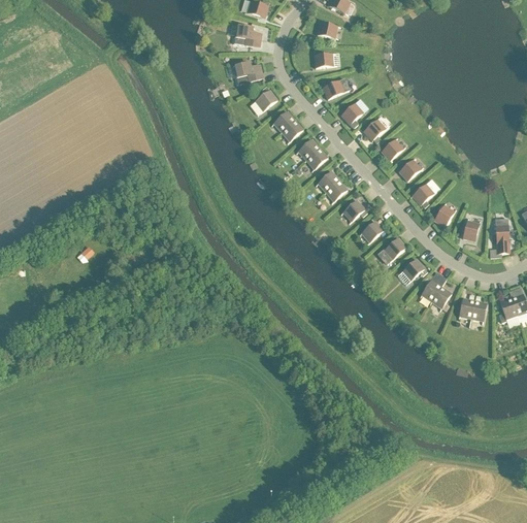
[(250,0),(246,11),(264,17),(267,5),(261,3),(253,0),(250,0)]
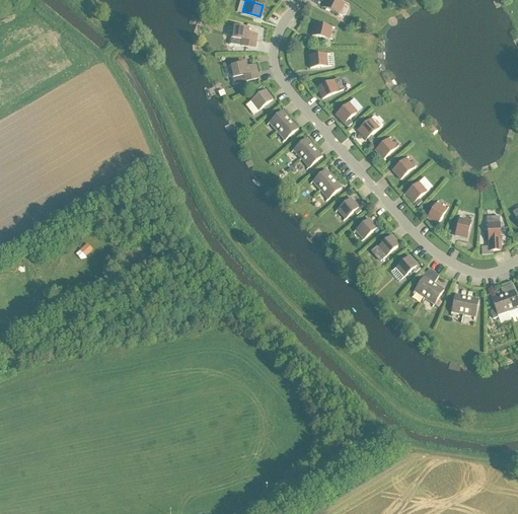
[(323,0),(321,4),(338,12),(343,1),(341,0),(323,0)]
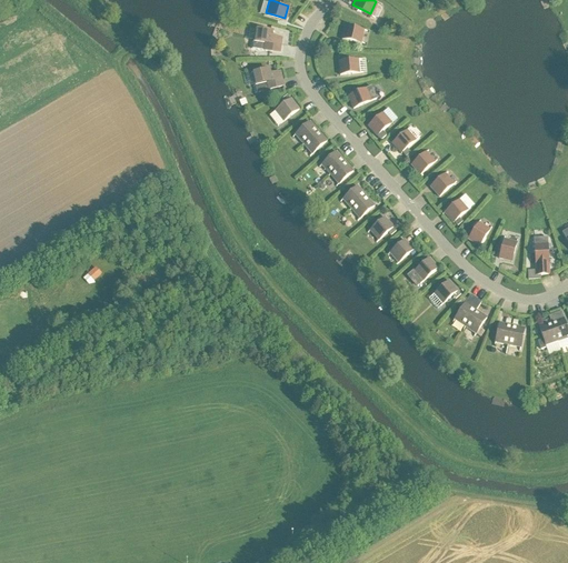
[(344,22),(340,36),(360,40),(362,27),(344,22)]
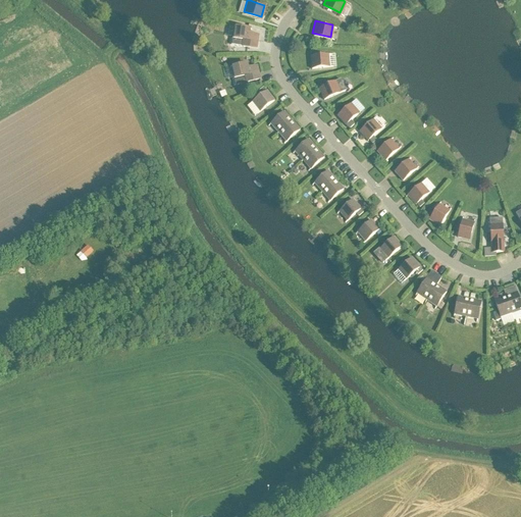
[(228,41),(242,43),(256,45),(258,32),(248,31),(249,26),(235,23),(232,35),(229,35),(228,41)]
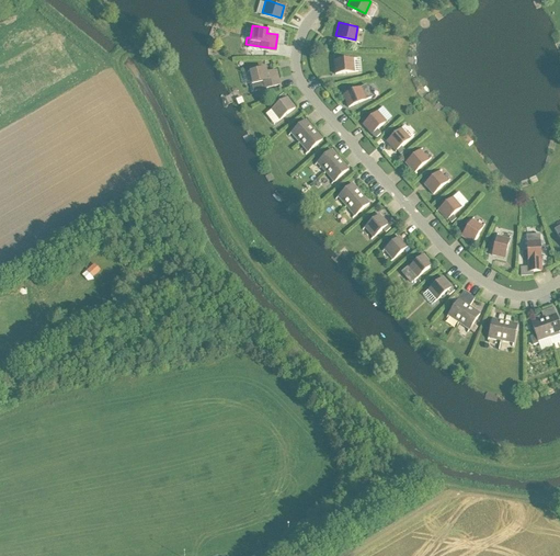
[(352,56),(333,57),(334,70),(353,69),(352,56)]
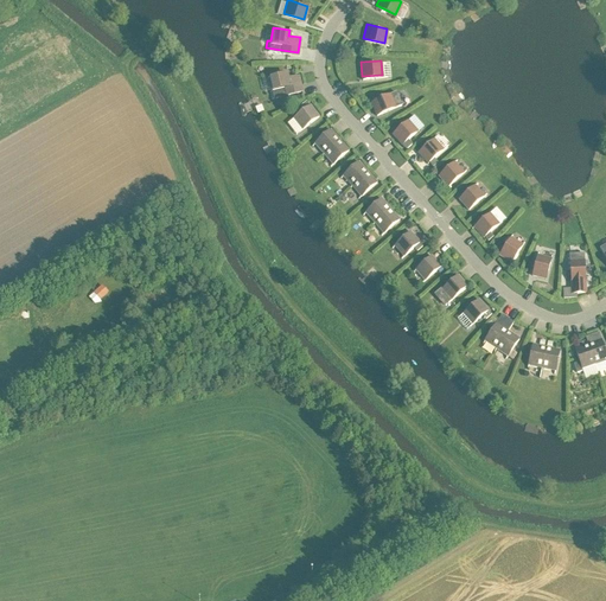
[(285,69),(269,74),(273,88),(272,88),(273,95),(301,88),(298,72),(287,75),(285,69)]
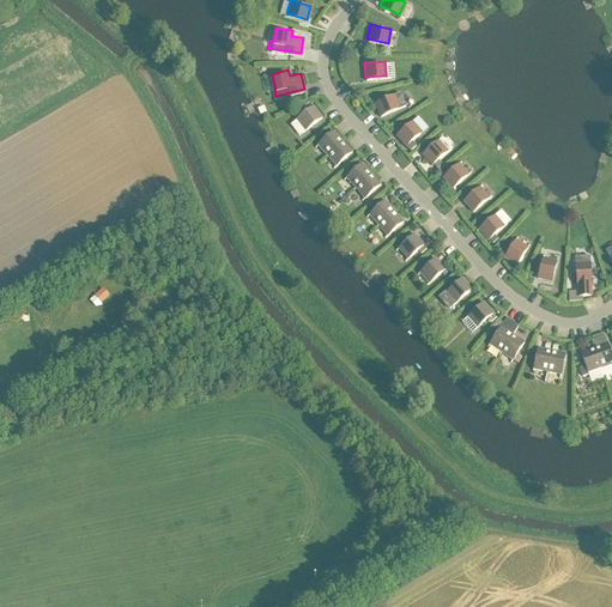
[(393,92),(374,101),(380,114),(399,105),(393,92)]
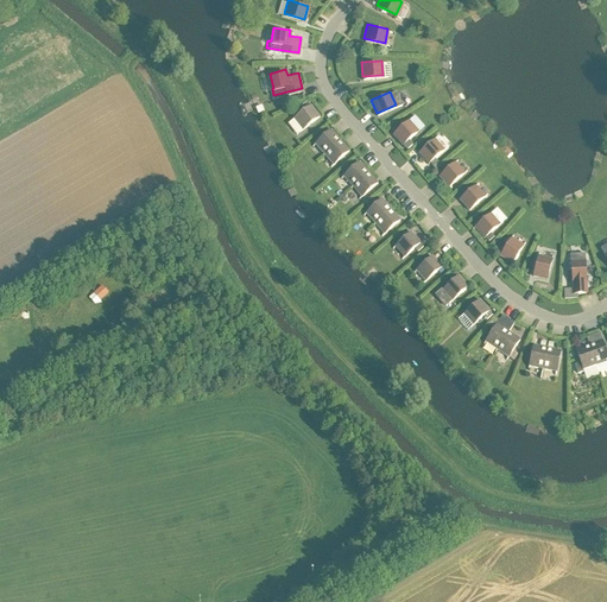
[(304,107),(293,115),(302,126),(318,113),(310,102),(309,102),(305,97),(299,102),(304,107)]
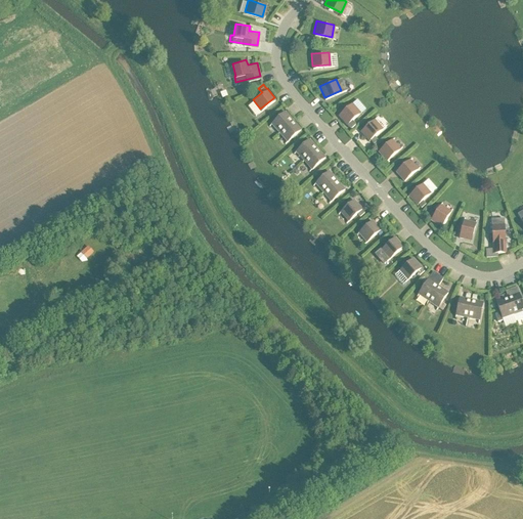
[(351,101),(338,113),(346,122),(351,118),(359,111),(351,101)]
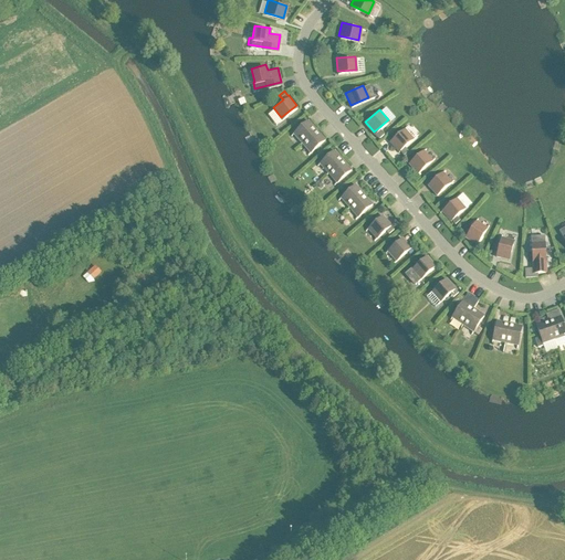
[(307,117),(292,130),(301,140),(315,127),(307,117)]
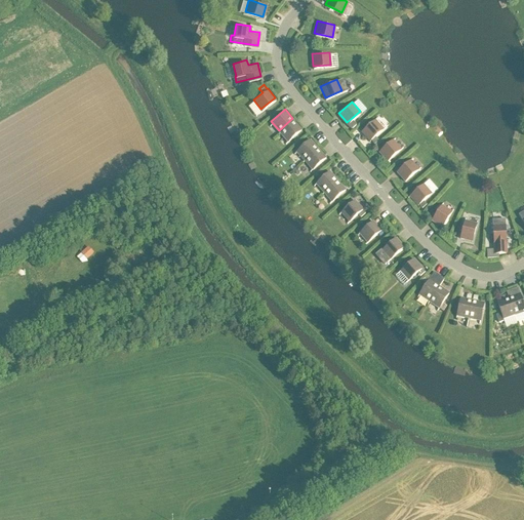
[(385,125),(388,122),(379,112),(376,115),(385,125)]
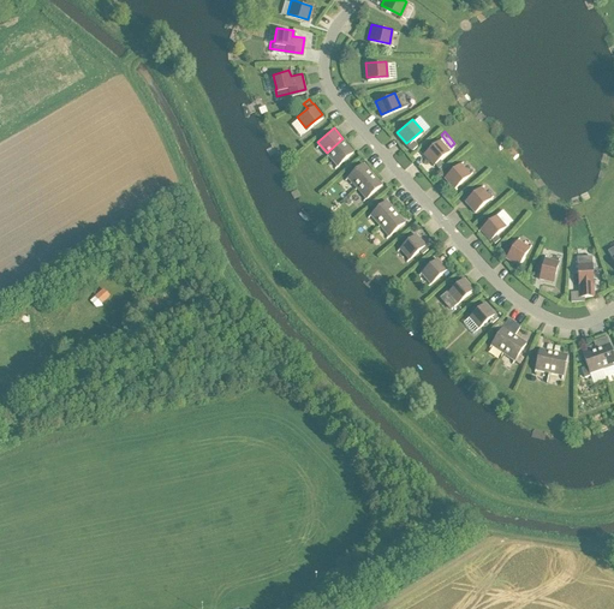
[(439,137),(423,151),(433,162),(448,148),(439,137)]
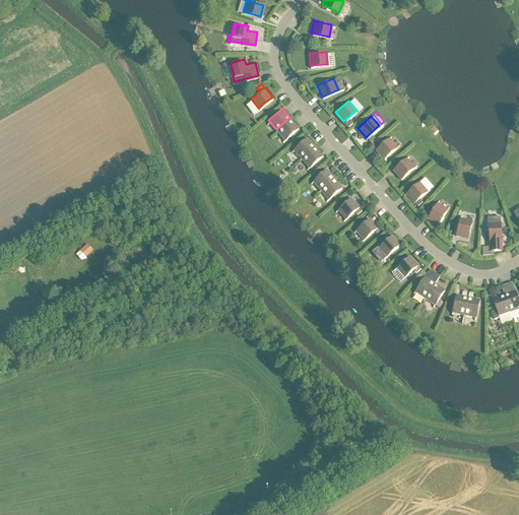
[(289,117),(276,129),(284,138),(298,126),(289,117)]
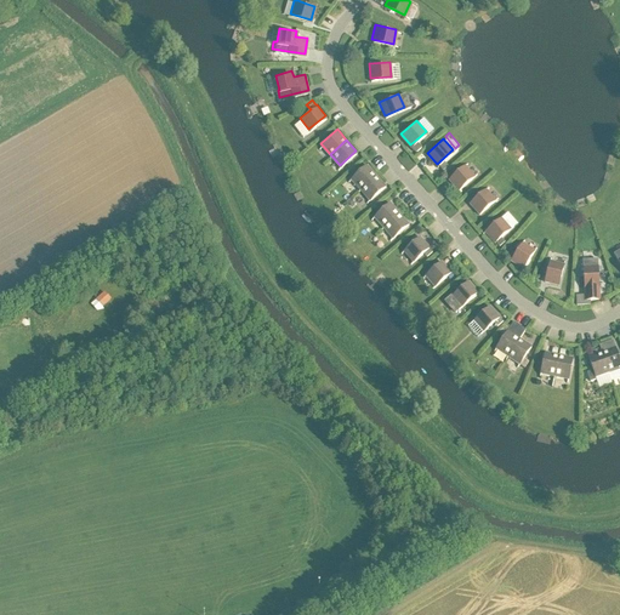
[(421,143),(416,140),(410,144),(414,149),(421,143)]
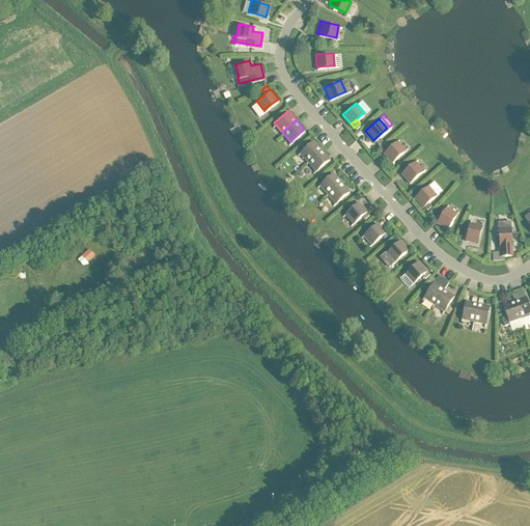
[(312,138),(299,150),(307,160),(321,147),(312,138)]
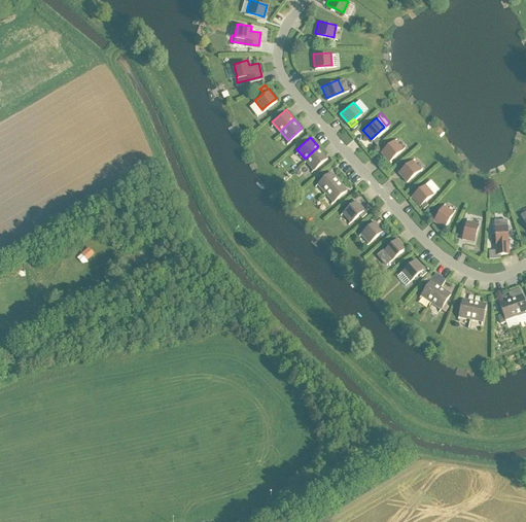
[(393,138),(380,149),(388,159),(401,147),(393,138)]
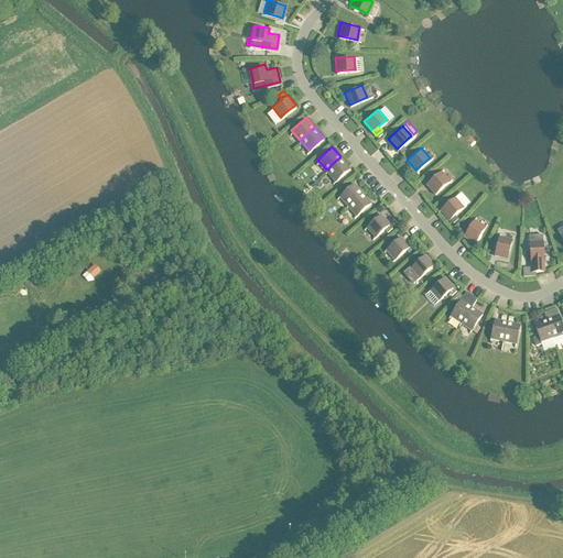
[(340,156),(326,170),(335,179),(349,166),(340,156)]
